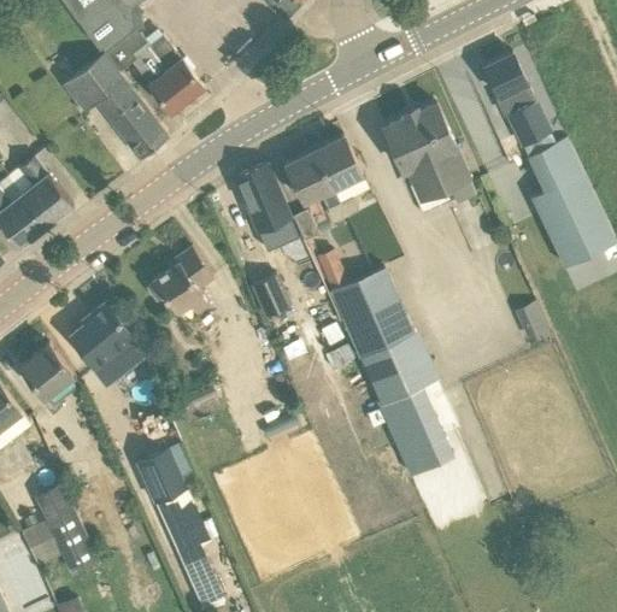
[(63,0),(101,48),(119,72),(131,63),(146,81),(171,113),(205,88),(163,35),(150,46),(134,27),(130,9),(139,0),(63,0)]
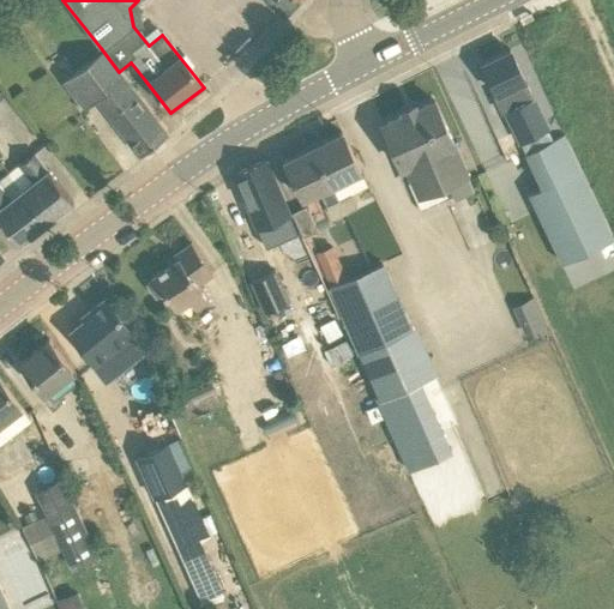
[(102,54),(64,83),(85,110),(96,102),(140,158),(167,138),(102,54)]
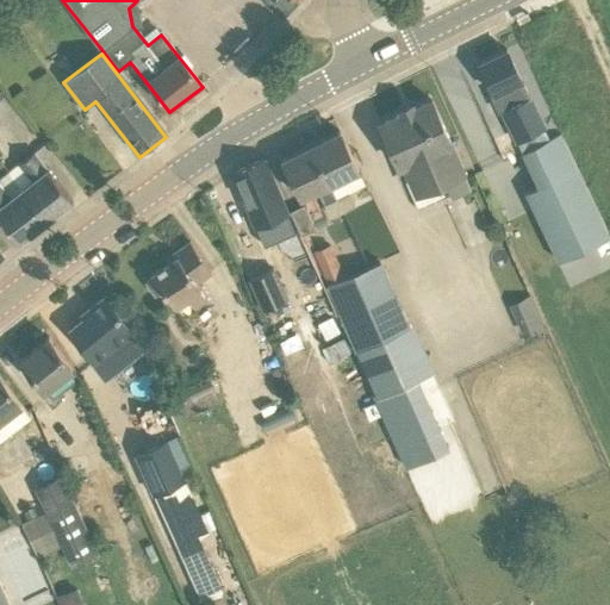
[(545,131),(530,100),(508,54),(480,67),(495,97),(493,98),(502,116),(516,147),(545,131)]
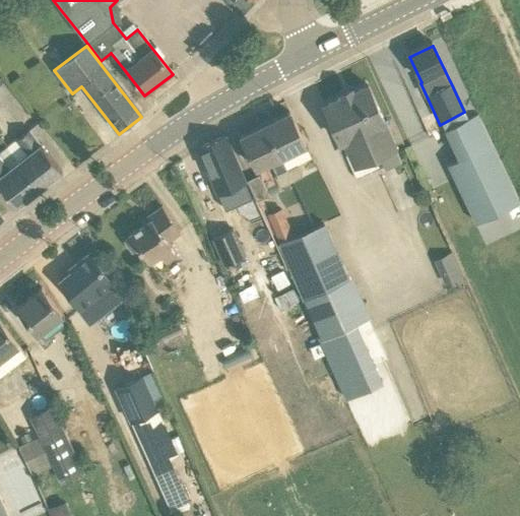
[(343,101),(324,109),(340,144),(345,142),(354,165),(371,157),(378,173),(401,163),(384,125),(384,123),(369,88),(353,95),(351,91),(341,95),(343,101)]
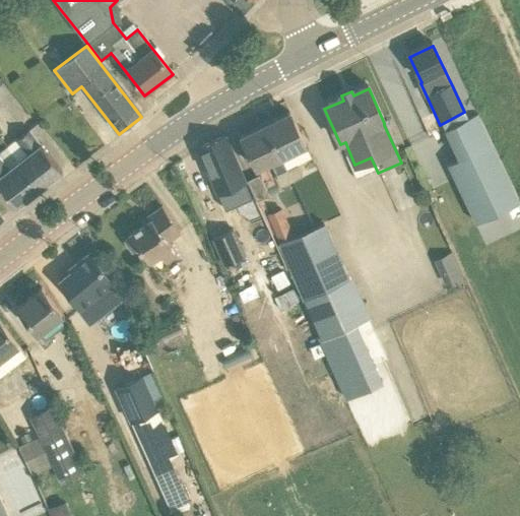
[(265,128),(279,158),(306,146),(290,116),(265,128)]
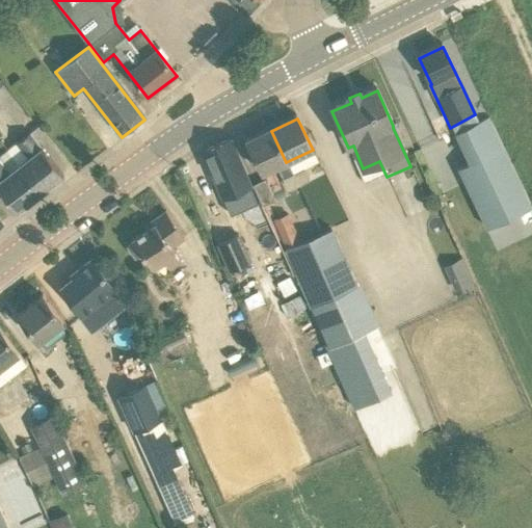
[(486,122),(456,136),(470,165),(471,166),(459,172),(486,232),(487,232),(531,211),(503,150),(489,121),(486,122)]
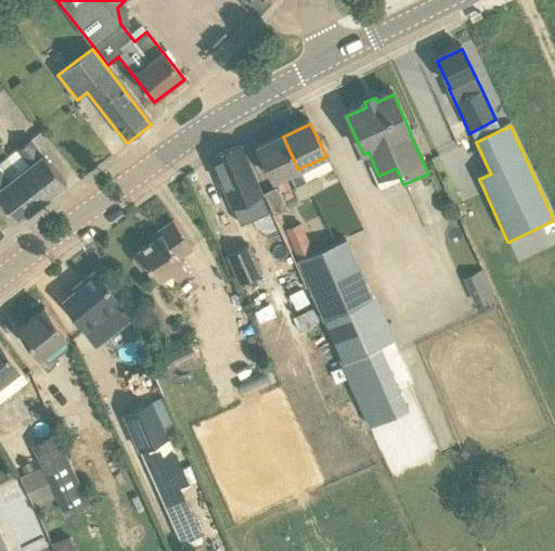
[(283,137),(257,149),(273,182),(278,190),(276,191),(285,206),(300,200),(295,189),(305,183),(298,169),(283,137)]
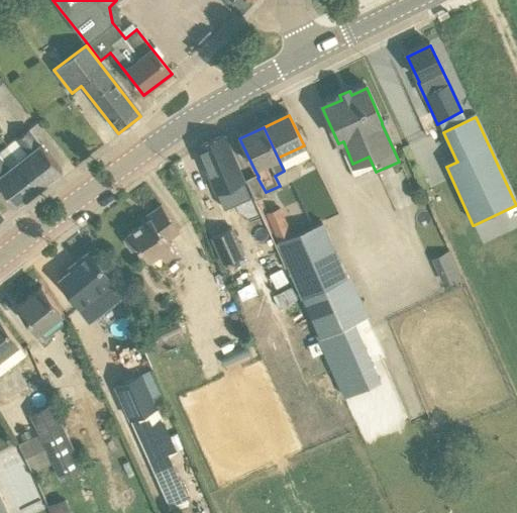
[(17,141),(7,149),(38,191),(63,174),(29,131),(16,141),(17,141)]
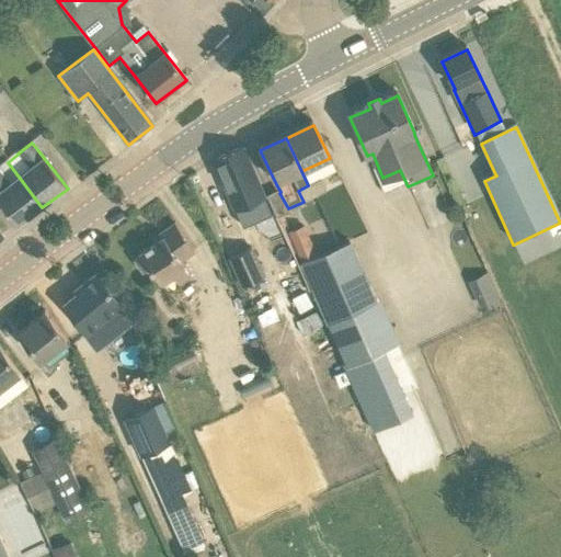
[(243,149),(215,162),(236,211),(263,200),(262,196),(243,149)]
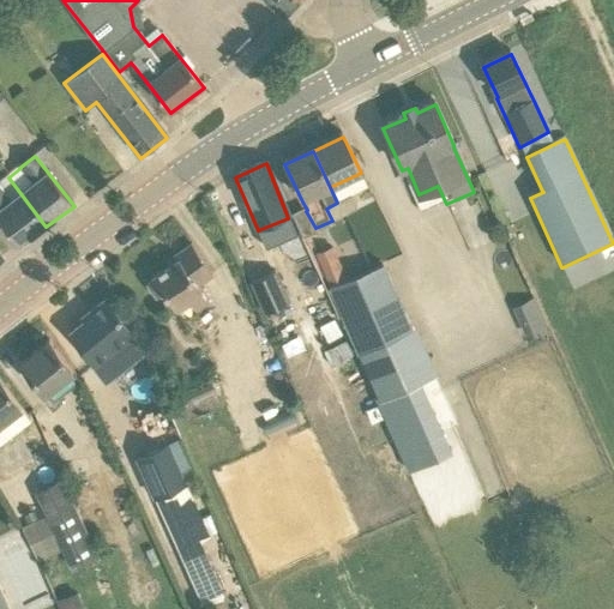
[(46,227),(8,178),(0,184),(0,221),(20,247),(46,227)]
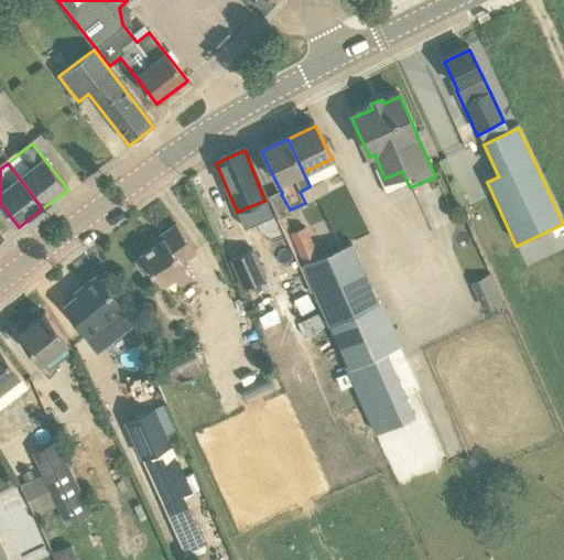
[(310,186),(315,198),(328,192),(323,181),(310,186)]
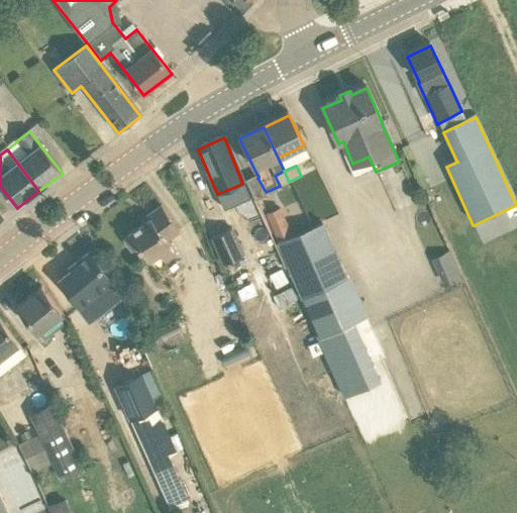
[(280,186),(289,182),(284,171),(275,176),(280,186)]
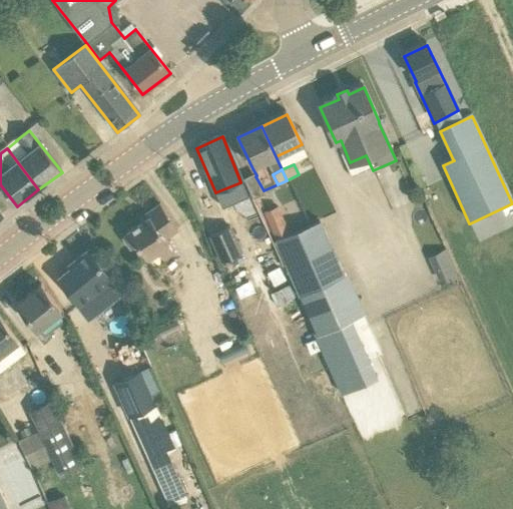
[(255,176),(244,181),(252,200),(266,194),(264,190),(255,176)]
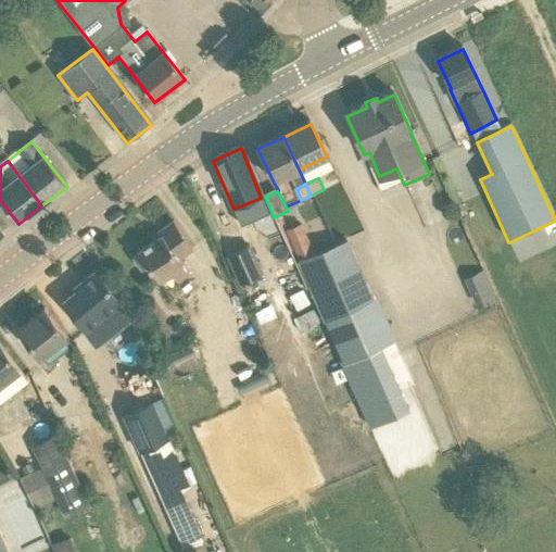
[(178,260),(192,249),(174,223),(159,234),(161,238),(139,254),(140,256),(134,261),(142,272),(149,267),(160,283),(172,274),(177,281),(188,274),(178,260)]
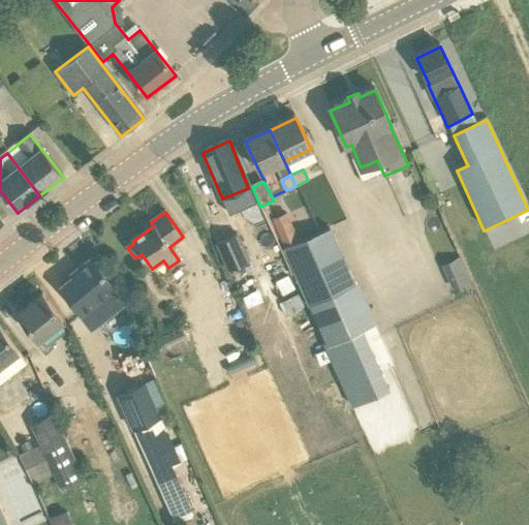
[(271,222),(284,251),(300,244),(286,215),(271,222)]
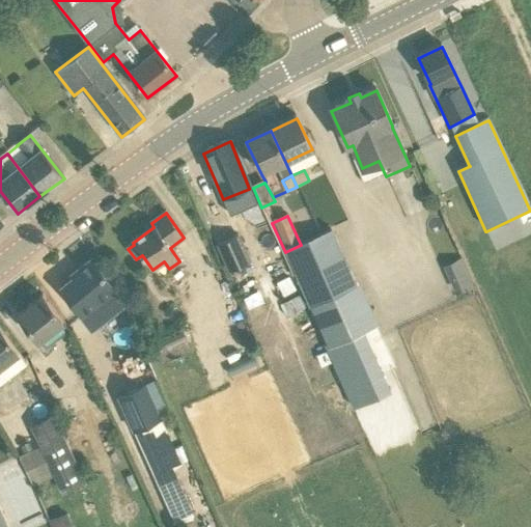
[(298,280),(344,259),(331,231),(319,237),(301,245),(285,252),(298,280)]
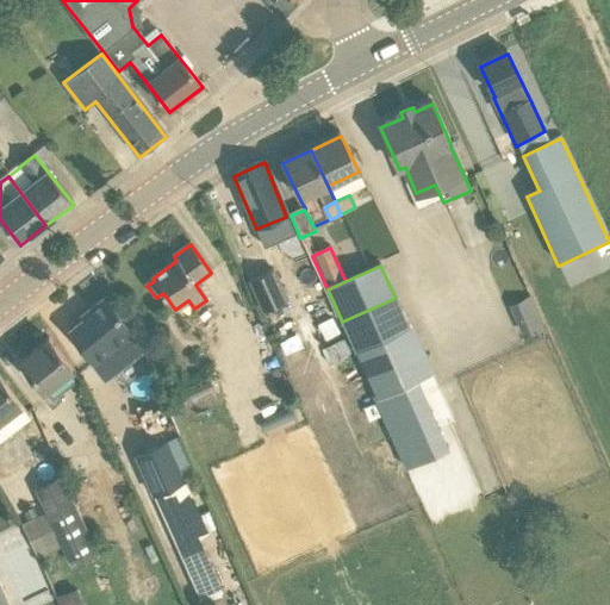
[(274,272),(250,284),(263,315),(288,304),(274,272)]
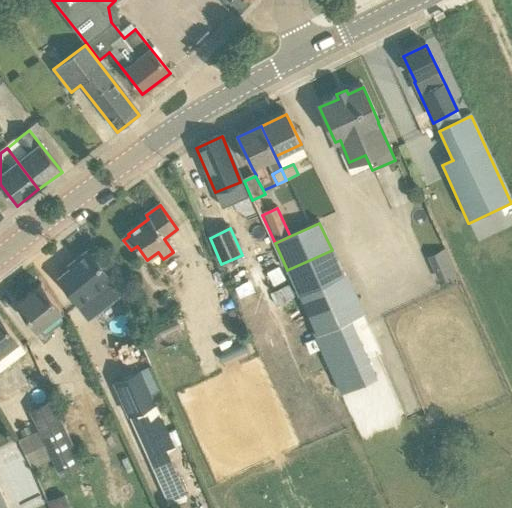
[(332,250),(287,270),(300,298),(344,278),(332,250)]
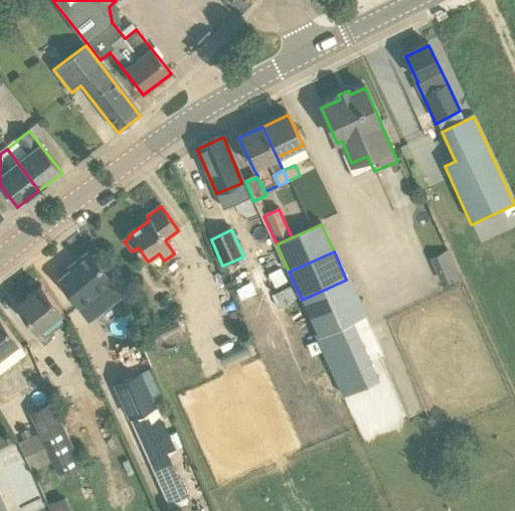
[(112,284),(90,253),(75,264),(78,268),(59,281),(89,321),(120,298),(111,285),(112,284)]
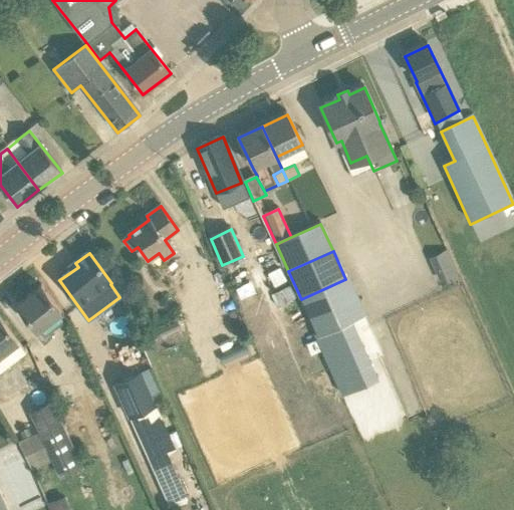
[(452,265),(436,272),(441,283),(451,279),(452,282),(458,279),(452,265)]
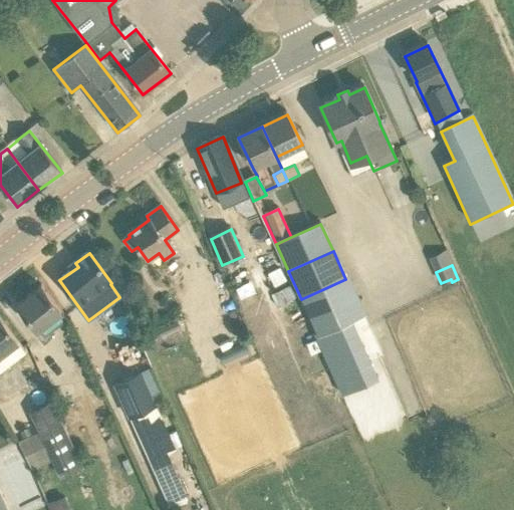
[(268,277),(275,289),(287,283),(280,271),(268,277)]
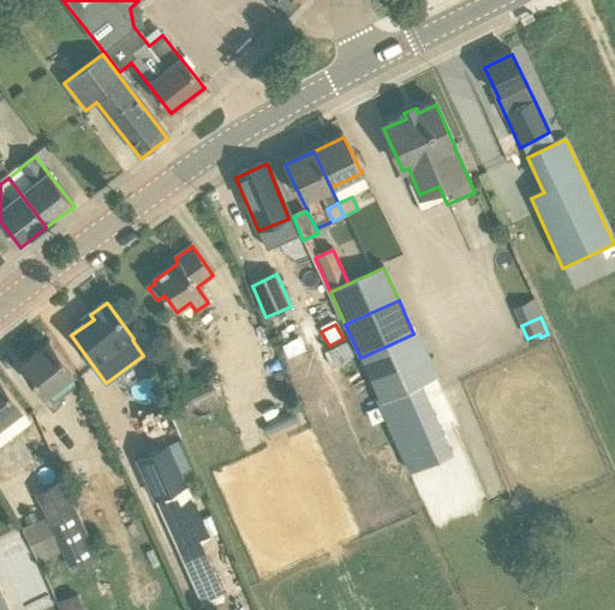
[(413,334),(360,358),(382,405),(419,389),(435,382),(413,334)]
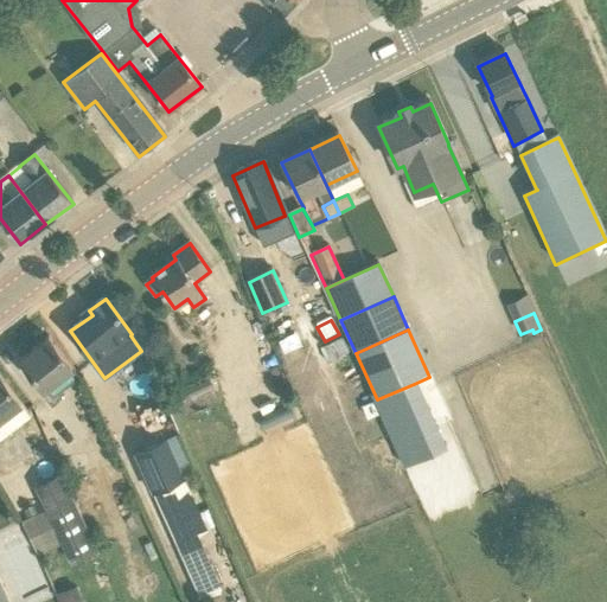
[(296,335),(279,344),(285,356),(302,347),(296,335)]
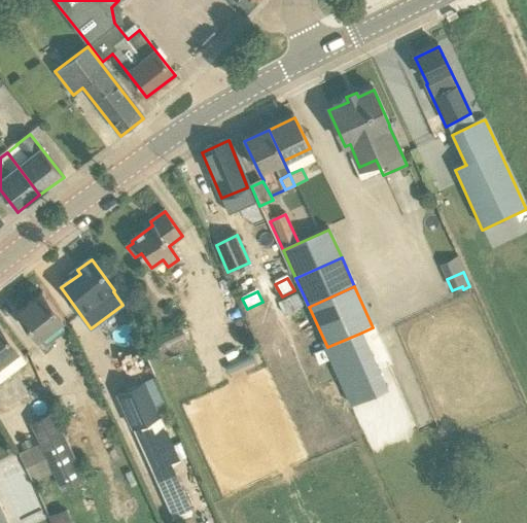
[(70,329),(63,320),(42,294),(19,314),(37,337),(33,340),(45,355),(49,352),(46,348),(70,329)]
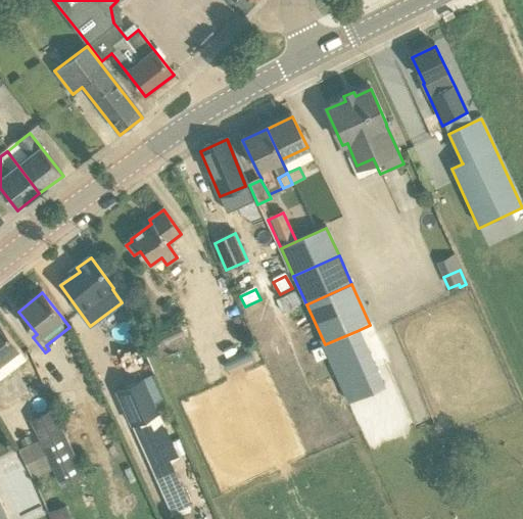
[(0,325),(0,379),(13,370),(3,358),(17,347),(0,325)]
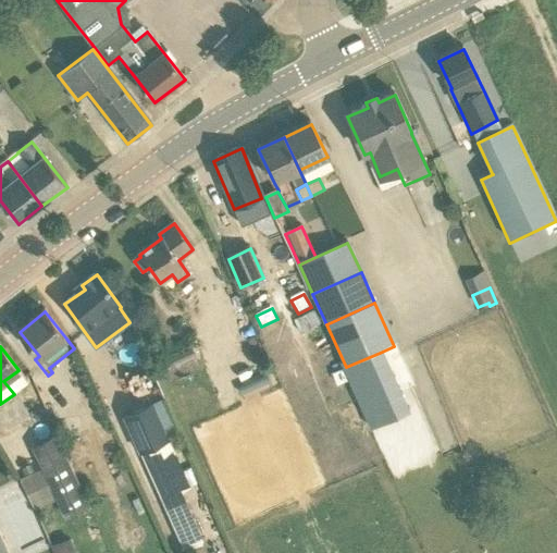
[(196,360),(192,351),(160,365),(164,375),(196,360)]
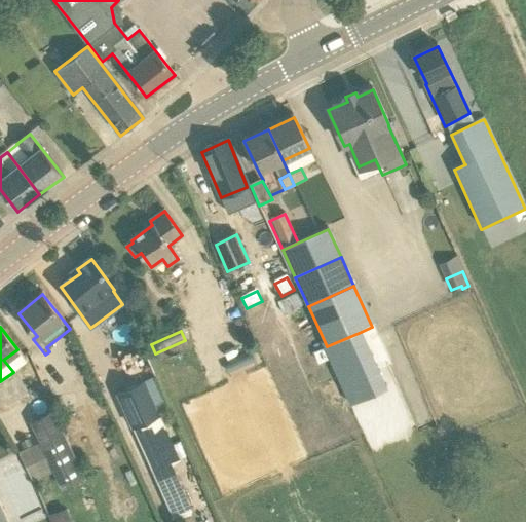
[(118,352),(124,372),(142,367),(136,347),(118,352)]
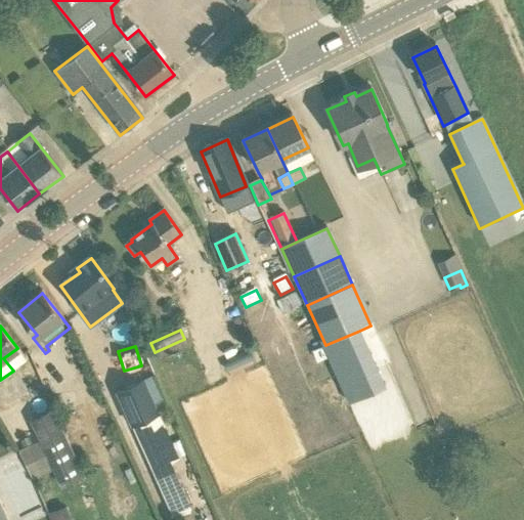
[(144,383),(117,395),(132,428),(159,416),(144,383)]
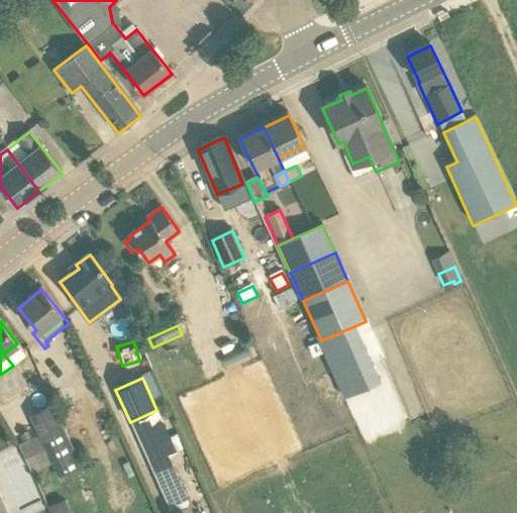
[(151,470),(168,463),(178,457),(157,410),(130,422),(151,470)]
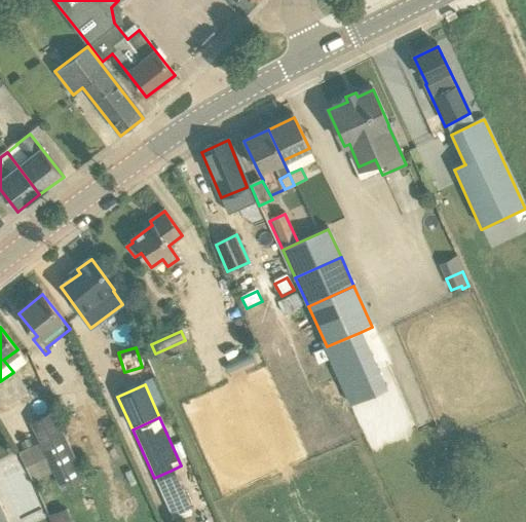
[(63,434),(40,445),(63,492),(85,481),(63,434)]
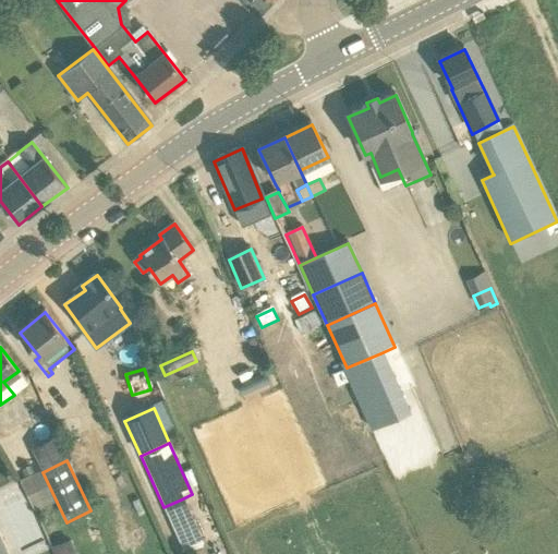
[(75,553),(71,542),(50,550),(51,553),(75,553)]
